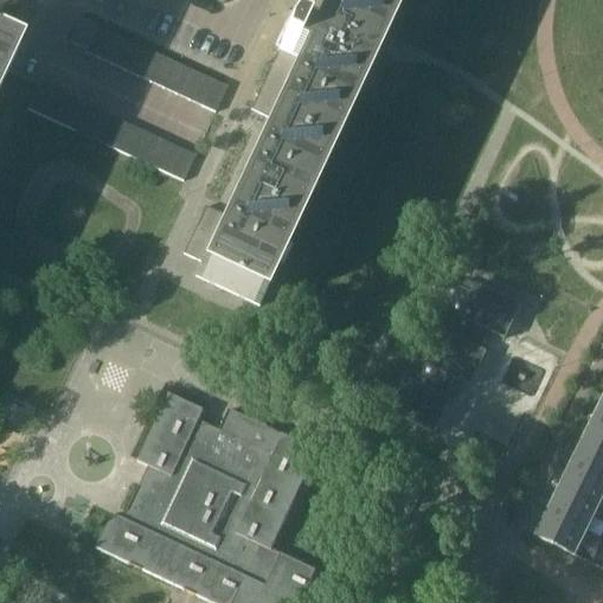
[(0,0),(0,10),(15,18),(21,5),(12,0),(0,0)]
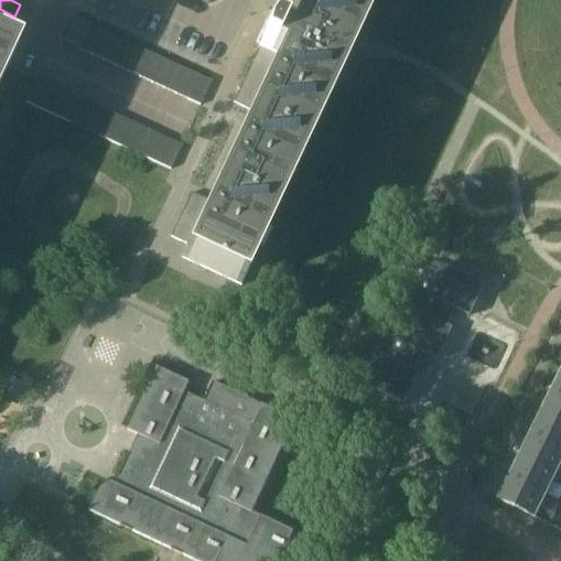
[(243,281),(337,79),(355,40),(374,0),(302,0),(297,13),(293,20),(271,10),(257,43),(261,45),(235,100),(251,108),(209,198),(192,191),(172,234),(189,243),(183,254),(243,281)]
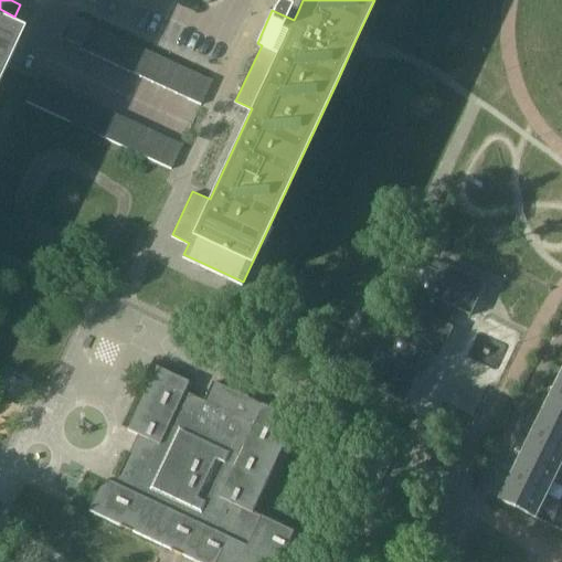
[(0,23),(9,28),(14,17),(0,9),(0,23)]
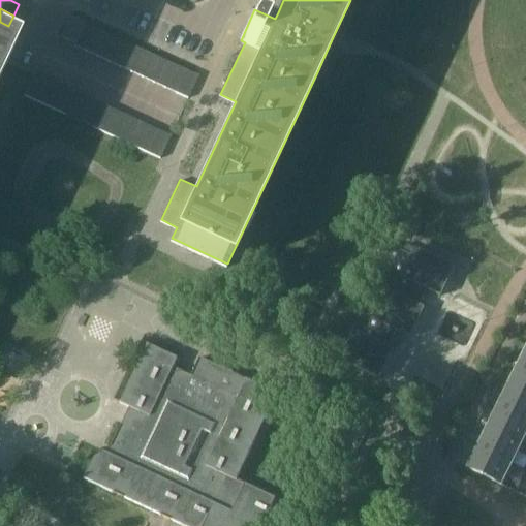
[(71,14),(62,36),(78,43),(87,22),(71,14)]
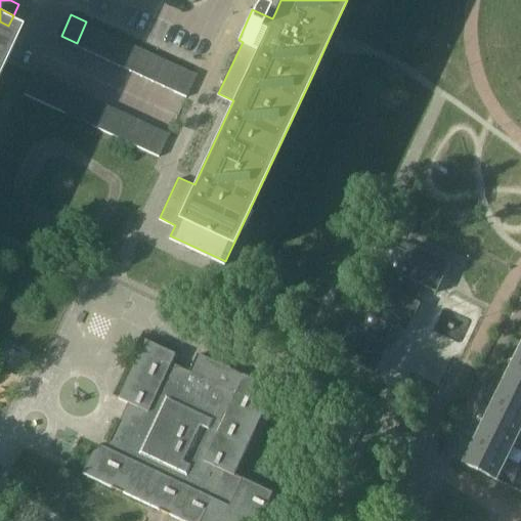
[(0,35),(3,37),(8,26),(0,22),(0,35)]
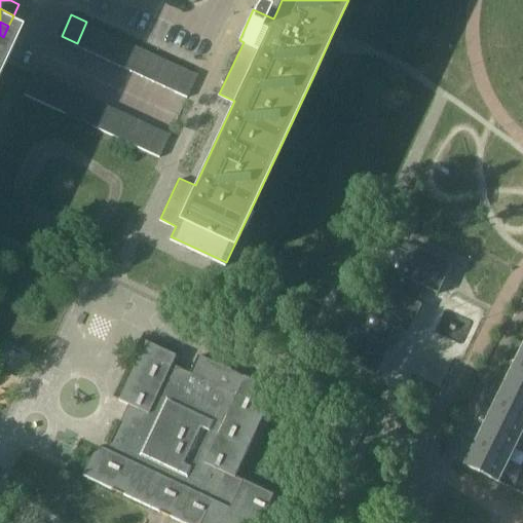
[(87,48),(98,27),(86,22),(77,43),(87,48)]
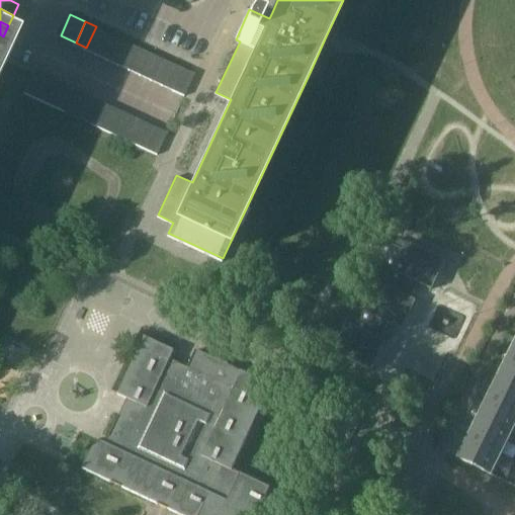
[(97,53),(107,31),(96,26),(86,48),(97,53)]
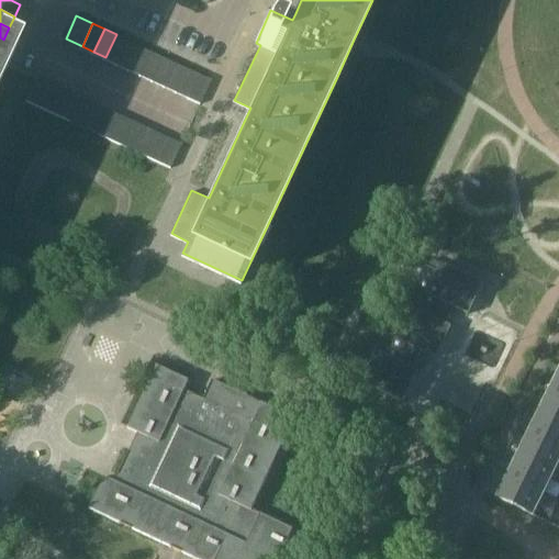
[(118,63),(129,40),(116,34),(105,57),(118,63)]
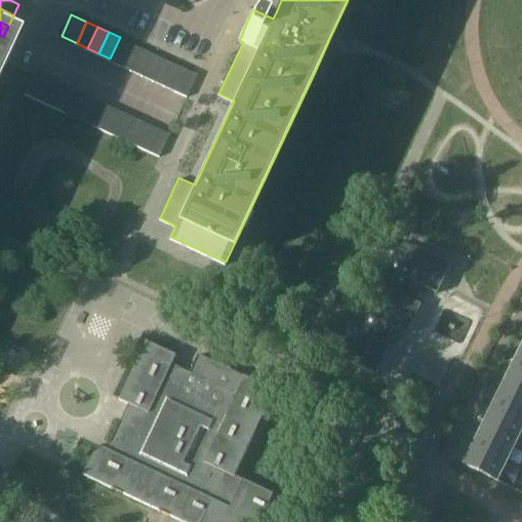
[(16,43),(3,37),(0,35),(0,77),(9,58),(9,57),(16,43)]
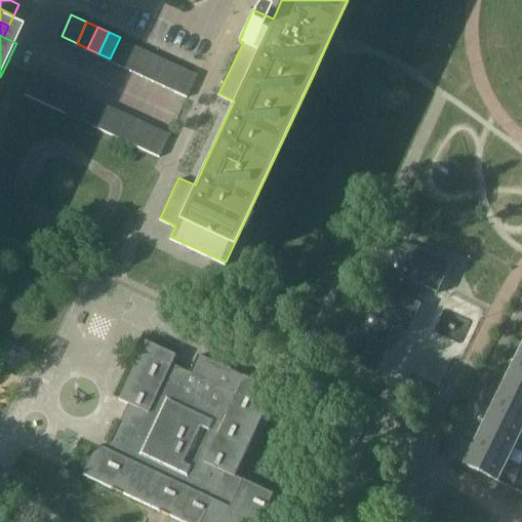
[(121,64),(131,42),(120,37),(110,58),(121,64)]
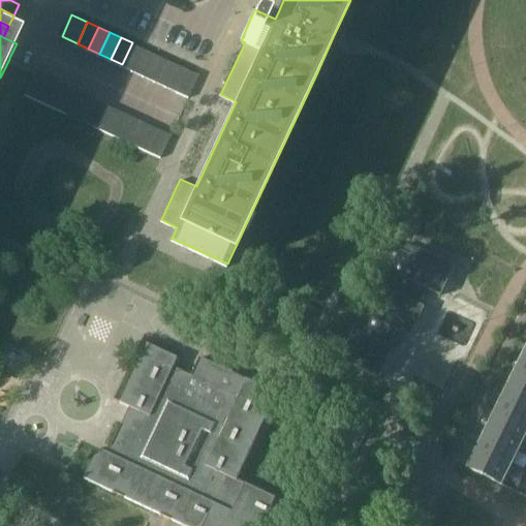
[(133,69),(144,48),(132,42),(122,64),(133,69)]
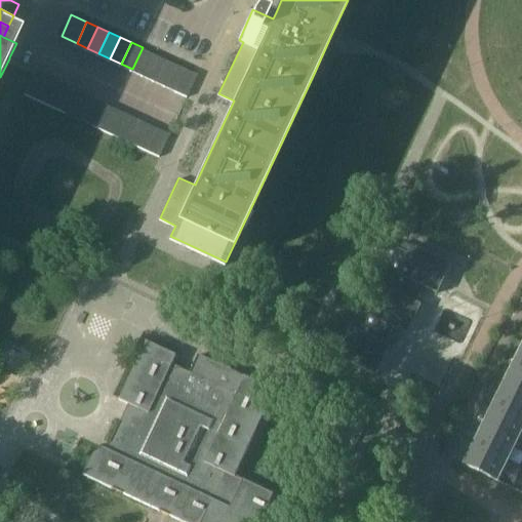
[(144,74),(154,52),(143,47),(132,69),(144,74)]
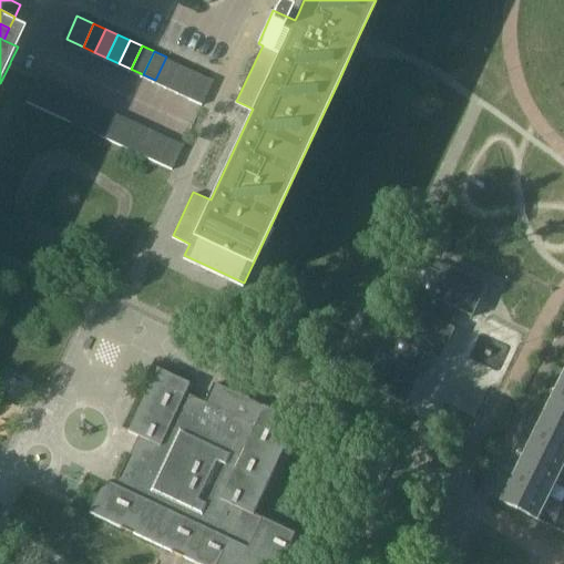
[(167,86),(177,62),(166,57),(155,80),(167,86)]
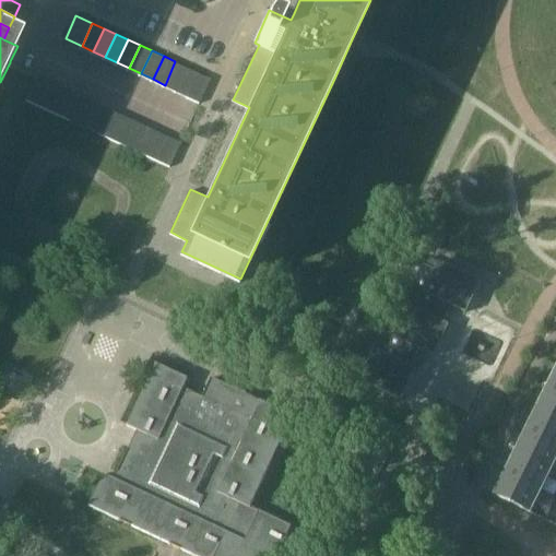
[(176,91),(187,67),(175,61),(165,85),(176,91)]
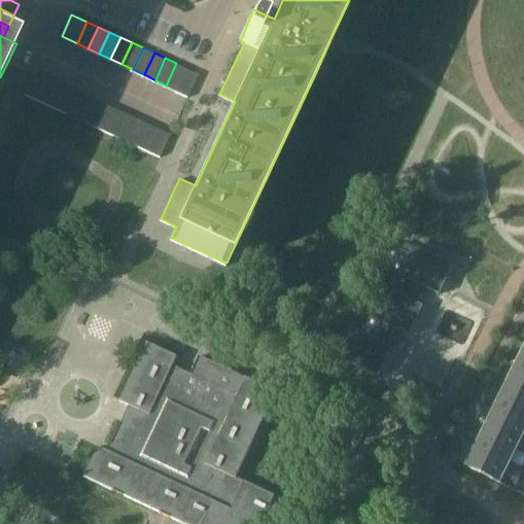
[(184,76),(187,68),(176,63),(166,85),(177,91),(181,83),(184,76)]
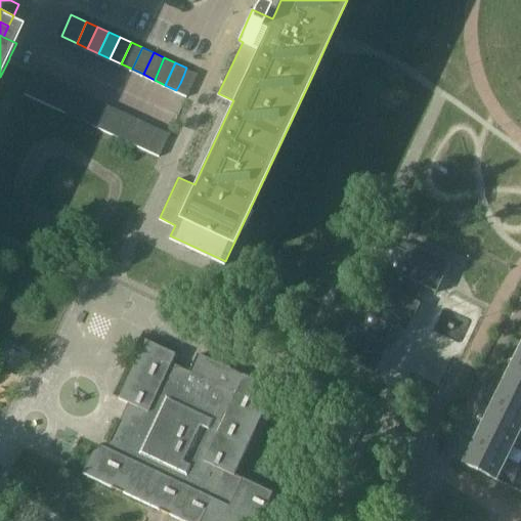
[(198,74),(186,68),(183,76),(194,81),(198,74)]
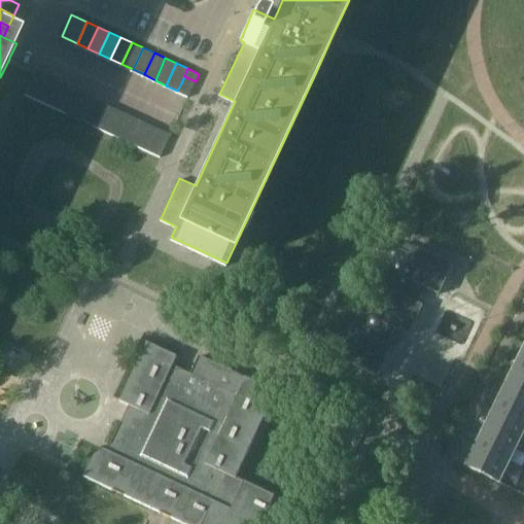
[(37,99),(47,76),(36,71),(26,94),(37,99)]
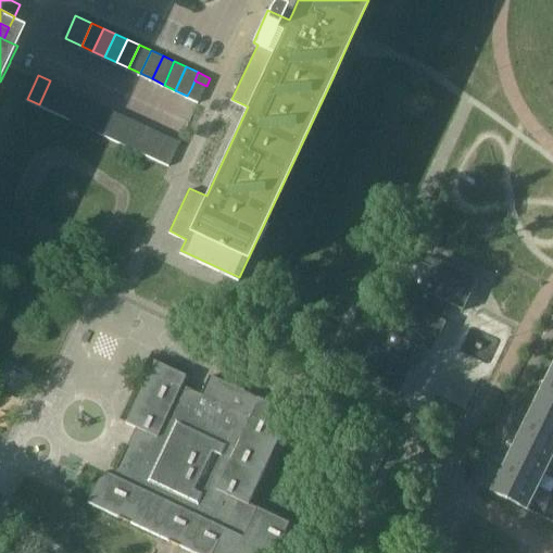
[(51,110),(62,86),(50,80),(39,104),(51,110)]
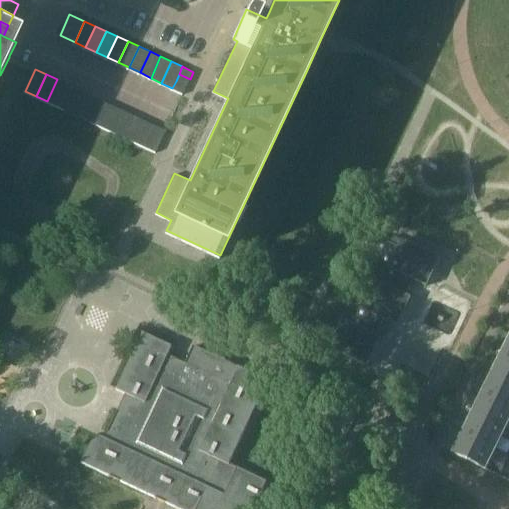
[(187,86),(190,79),(179,74),(176,81),(187,86)]
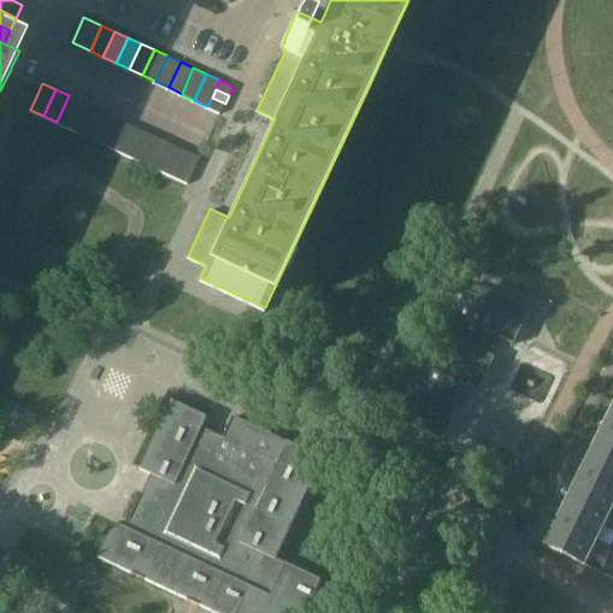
[(70,128),(82,101),(69,95),(57,122),(70,128)]
